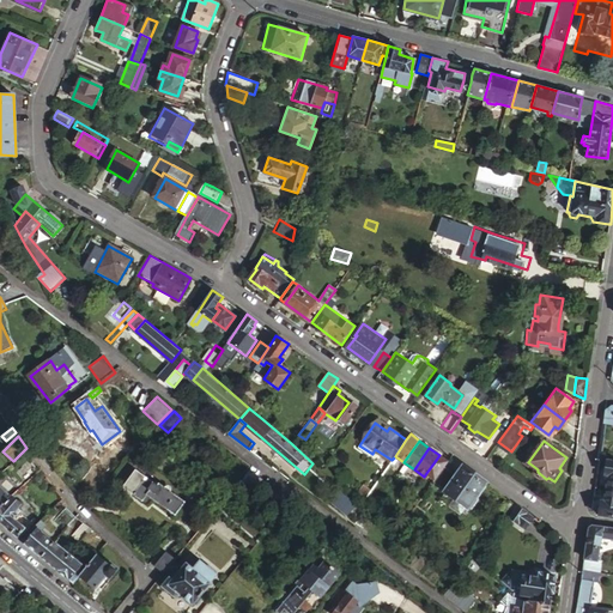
[(439,455),(426,473),(435,479),(437,477),(447,461),(447,460),(439,455)]
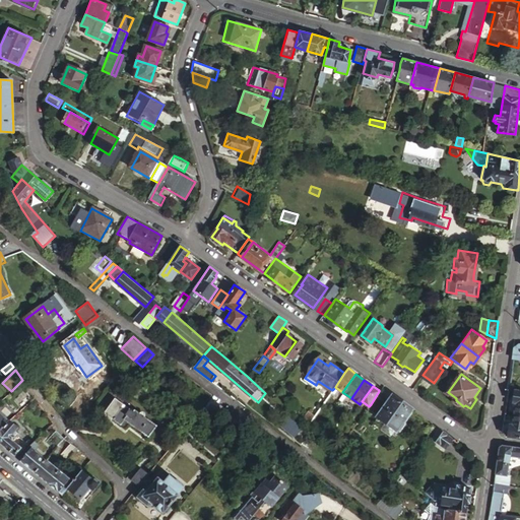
[(31,396),(27,390),(17,397),(22,403),(31,396)]
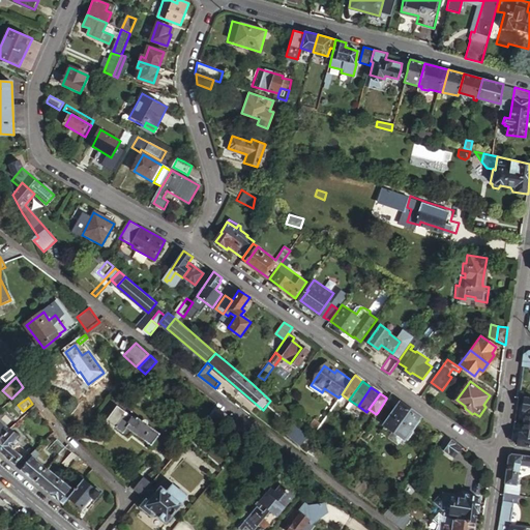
[(395,406),(386,399),(378,412),(386,418),(395,406)]
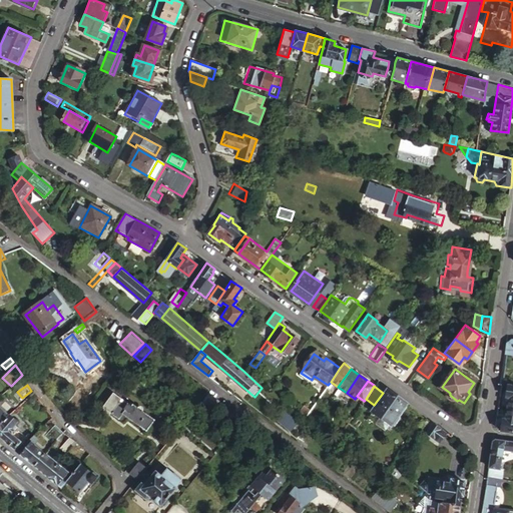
[(133,405),(113,390),(102,405),(124,421),(127,416),(146,430),(153,419),(133,405)]
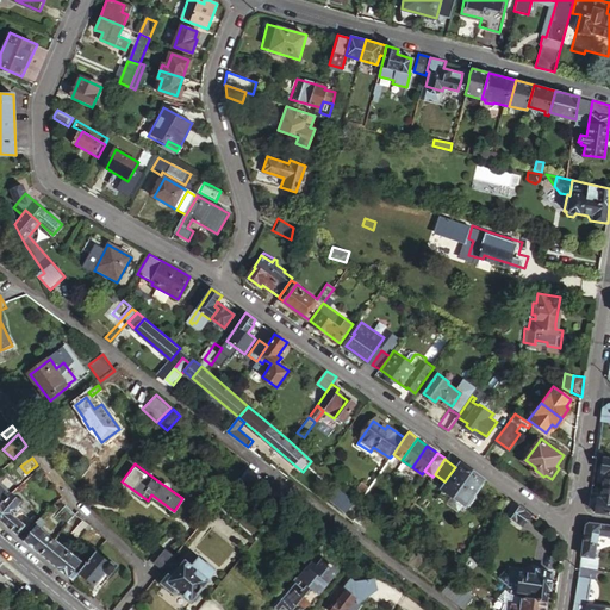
[(483,480),(461,465),(444,489),(455,496),(449,505),(459,512),(465,503),(470,506),(477,497),(472,495),(483,480)]
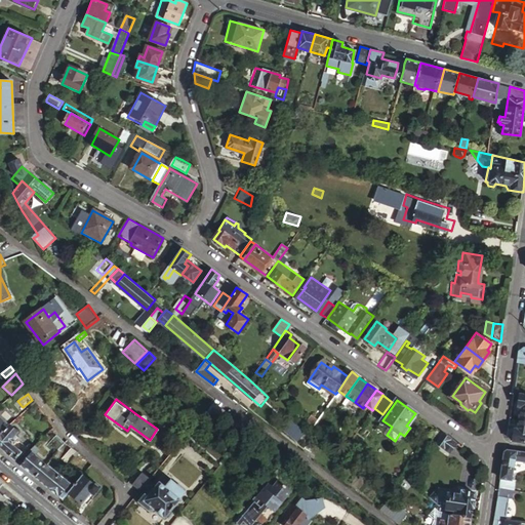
[(225,410),(213,402),(205,414),(215,422),(225,410)]
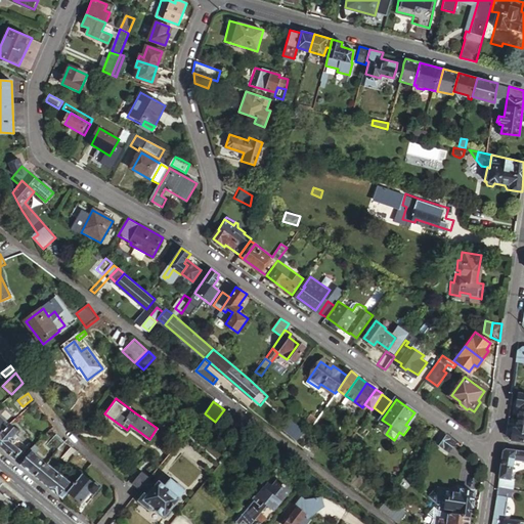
[(0,433),(10,422),(0,411),(0,433)]
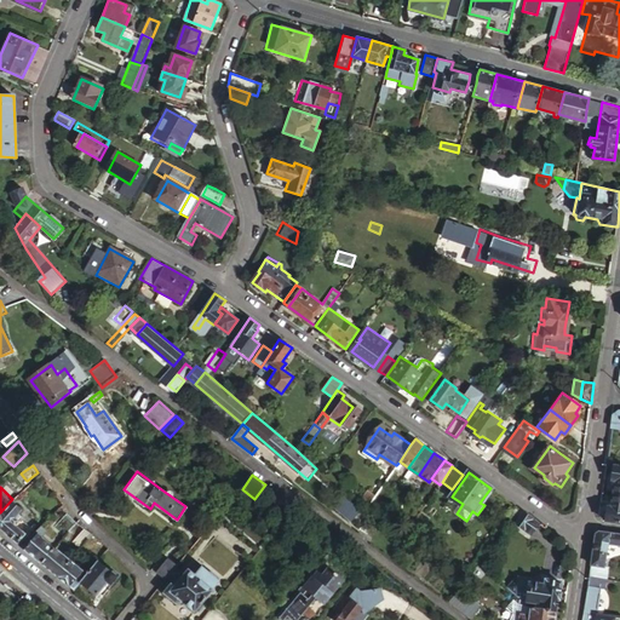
[(367,507),(377,493),(368,487),(359,500),(367,507)]
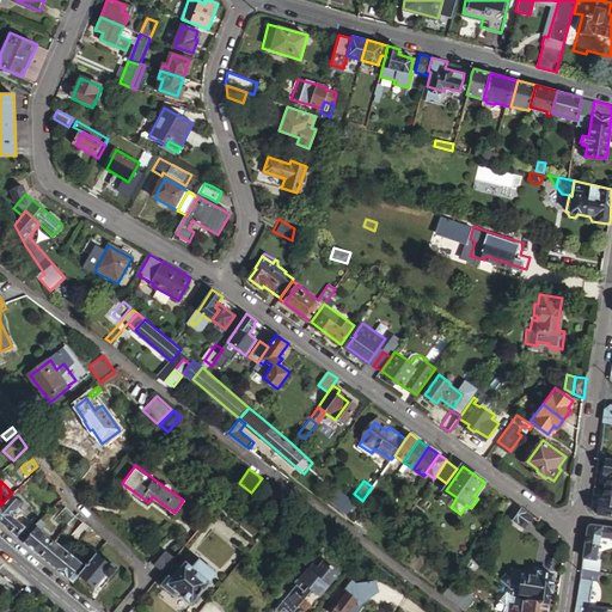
[(611,487),(607,487),(605,499),(600,499),(598,513),(611,514),(611,487)]
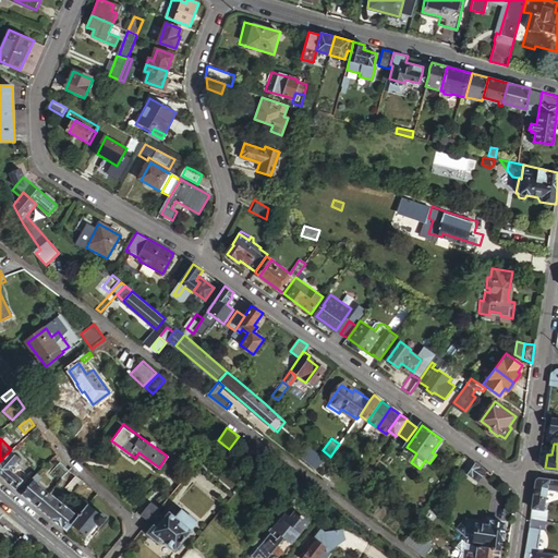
[(325,459),(308,445),(301,456),(317,469),(325,459)]
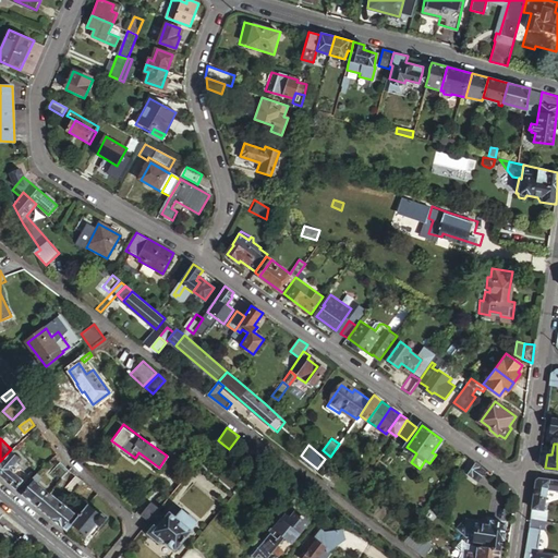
[(0,474),(17,489),(24,481),(15,473),(19,469),(14,465),(20,459),(11,449),(0,461),(0,474)]
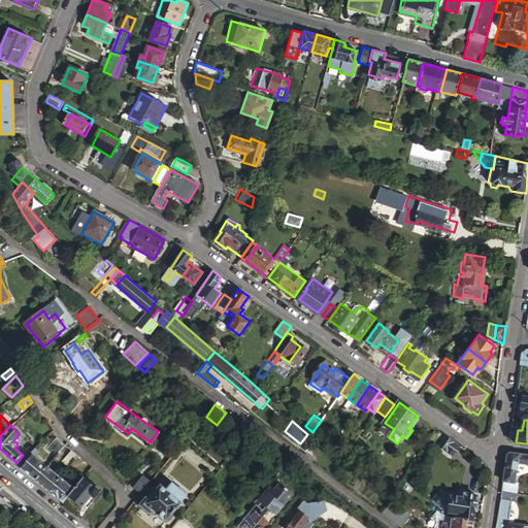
[(446,434),(439,430),(433,439),(438,444),(446,434)]
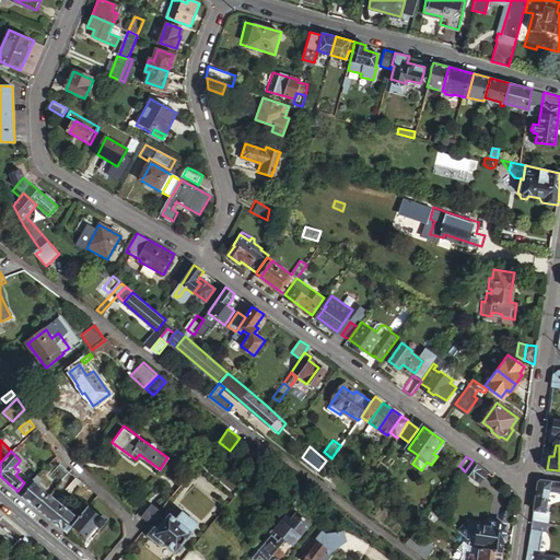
[(482,468),(473,461),(465,471),(476,479),(482,468)]
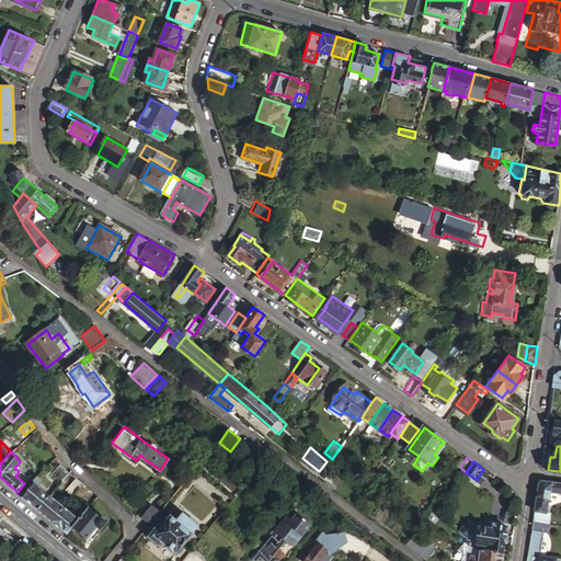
[(60,485),(71,472),(65,462),(52,473),(60,485)]
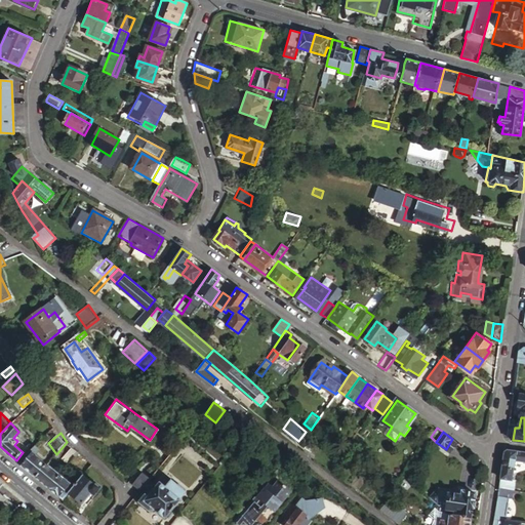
[(515,489),(516,479),(513,478),(516,458),(524,459),(524,452),(508,450),(505,452),(500,487),(515,489)]
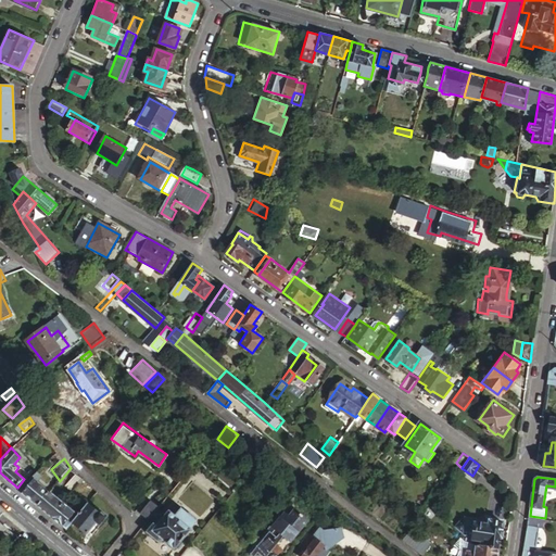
[(39,506),(50,492),(34,479),(23,492),(39,506)]
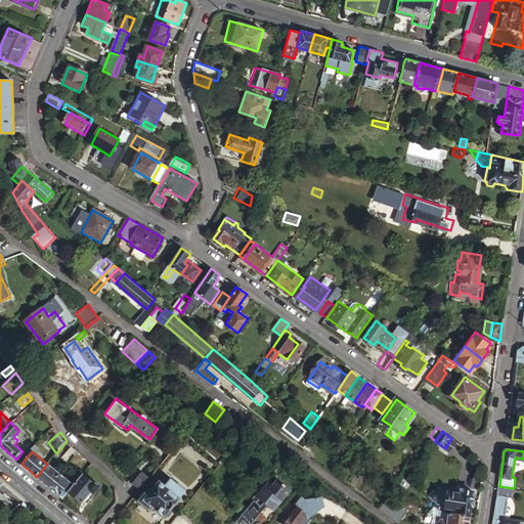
[(60,474),(47,464),(37,477),(49,487),(60,474)]
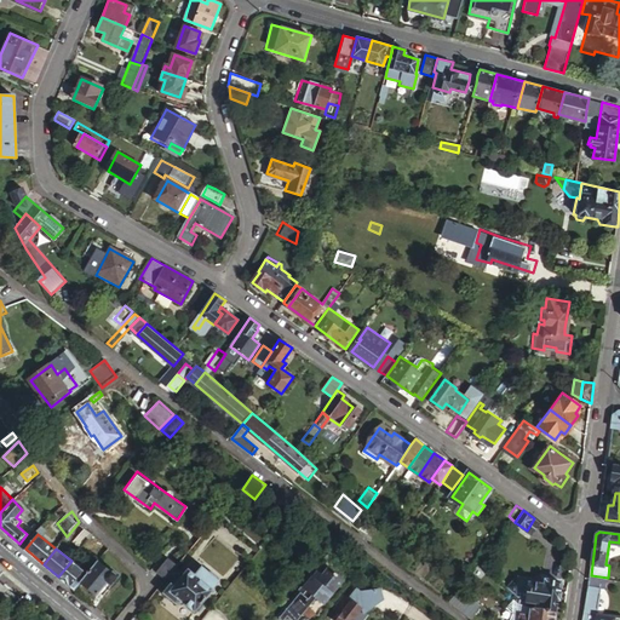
[(166,579),(177,564),(168,558),(158,572),(166,579)]
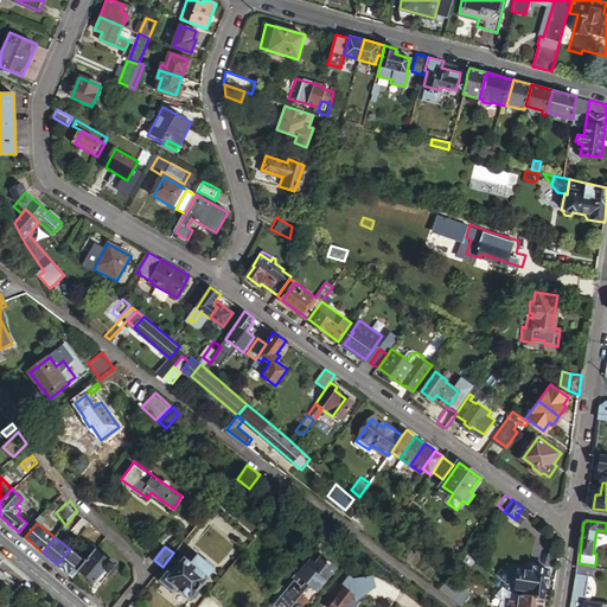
[(98,551),(96,550),(84,564),(81,568),(95,580),(106,568),(110,573),(119,562),(101,548),(98,551)]
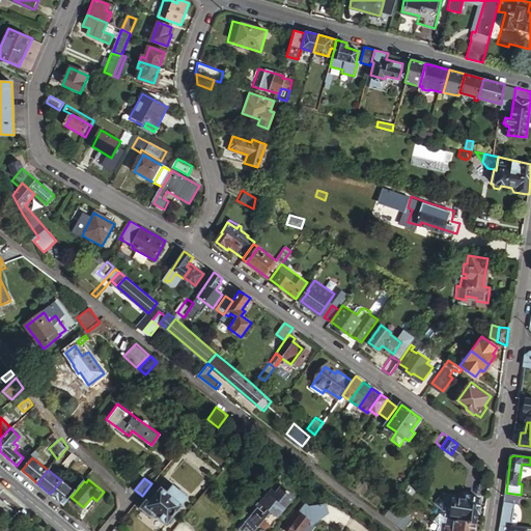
[(50,494),(64,505),(71,497),(74,494),(71,492),(73,488),(61,480),(50,494)]
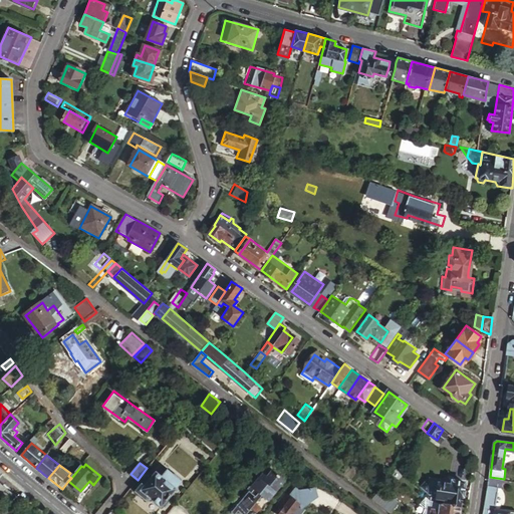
[(285,479),(272,469),(264,479),(259,476),(251,486),(269,500),(285,479)]
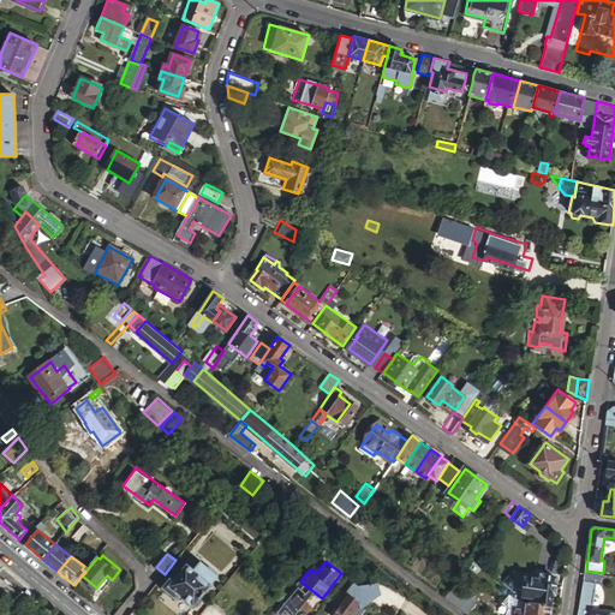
[(0,599),(6,605),(18,592),(0,575),(0,571),(4,566),(0,562),(0,599)]
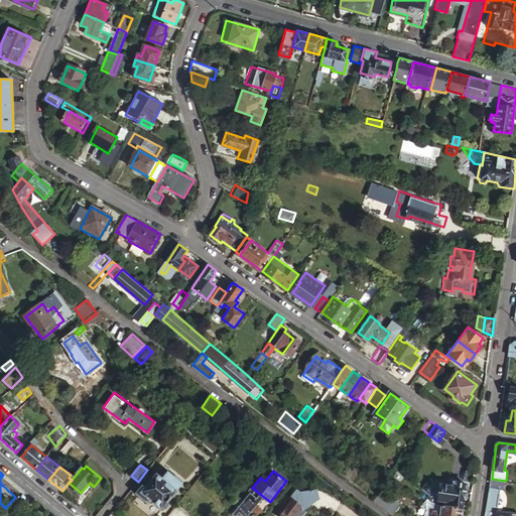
[(180,483),(166,472),(161,478),(155,473),(145,486),(142,484),(134,493),(145,501),(150,500),(161,509),(163,507),(164,508),(166,507),(169,503),(168,501),(167,500),(176,490),(175,489),(180,483)]
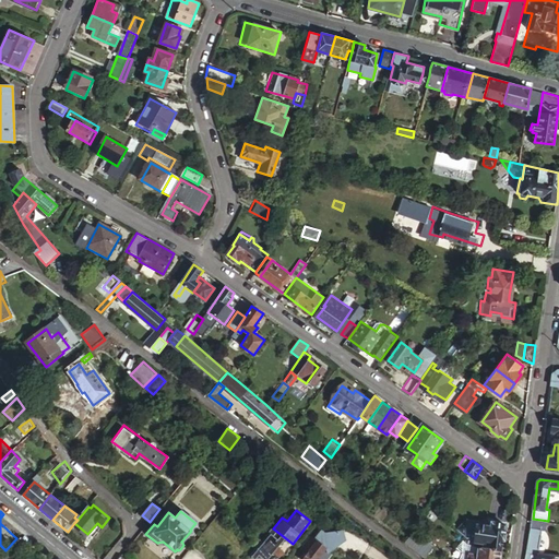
[(466,543),(477,547),(503,551),(508,526),(467,518),(456,530),(465,537),(467,538),(466,543)]
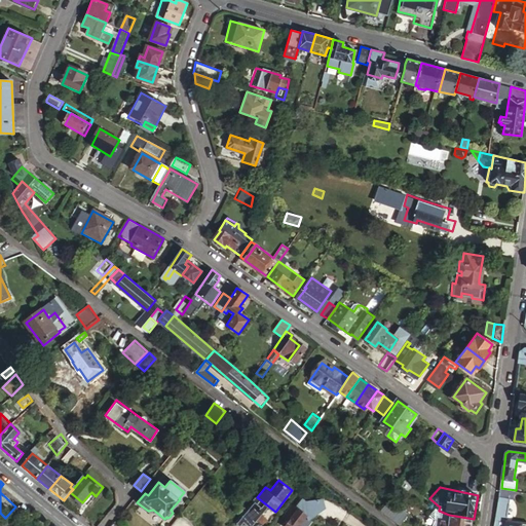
[(515,497),(516,490),(501,488),(499,500),(495,525),(525,525),(525,524),(506,521),(511,497),(515,497)]
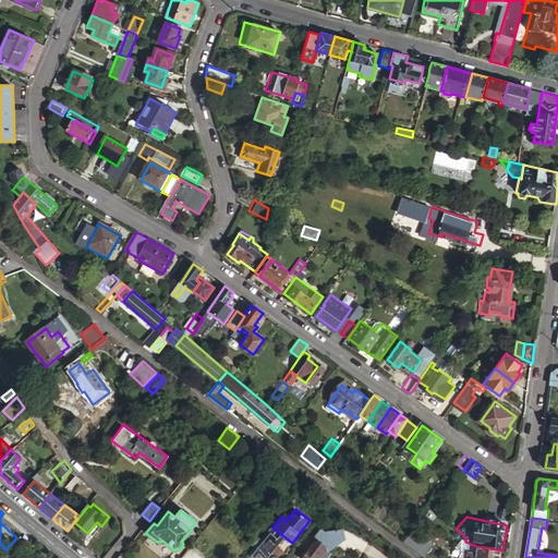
[(314,537),(326,547),(329,549),(342,536),(342,528),(325,531),(322,529),(314,537)]
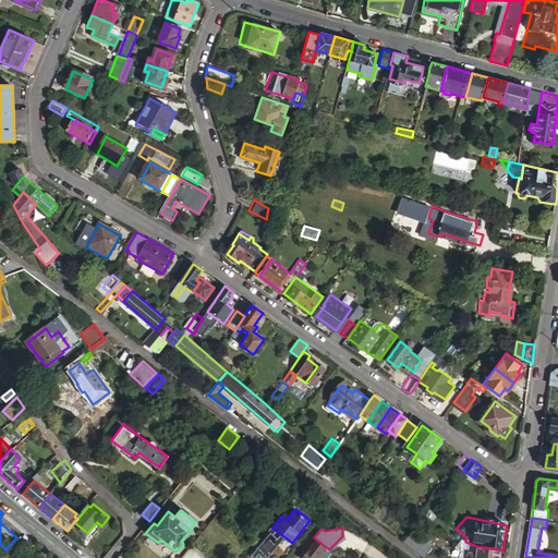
[(314,537),(310,534),(304,541),(308,544),(306,547),(310,549),(306,553),(303,557),(302,557),(320,557),(319,557),(326,547),(314,537)]
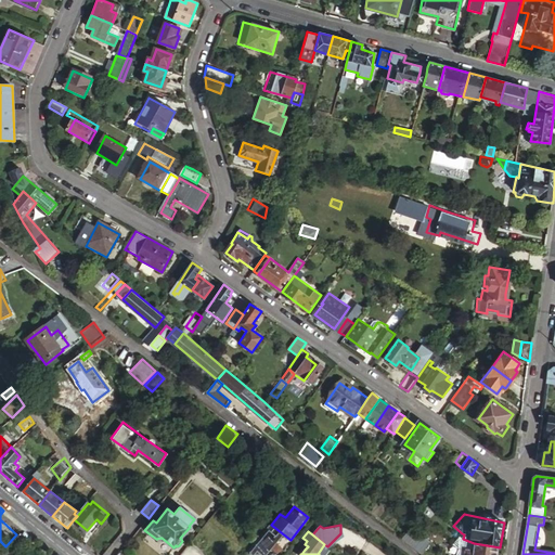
[(456,553),(465,554),(498,554),(500,547),(474,543),(463,539),(464,534),(462,533),(453,544),(457,547),(456,553)]
